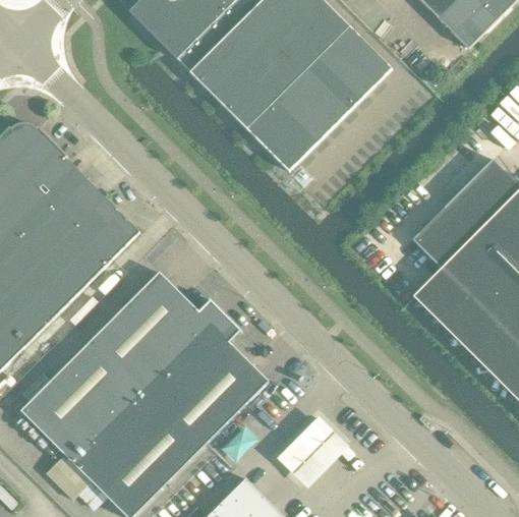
[(136,0),(127,10),(287,170),(390,67),(323,0),(136,0)]
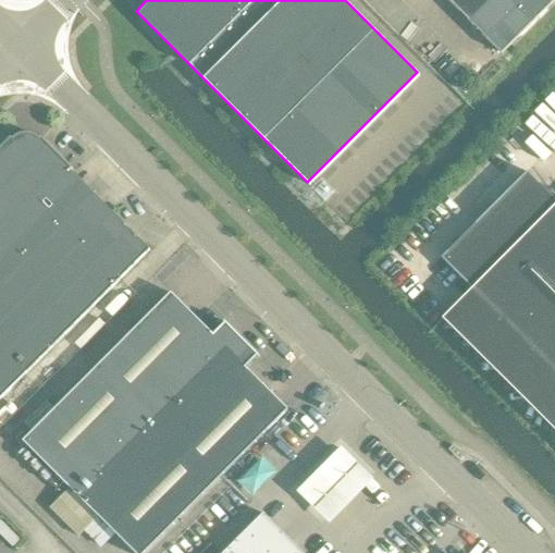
[(448,0),(468,20),(486,0),(448,0)]
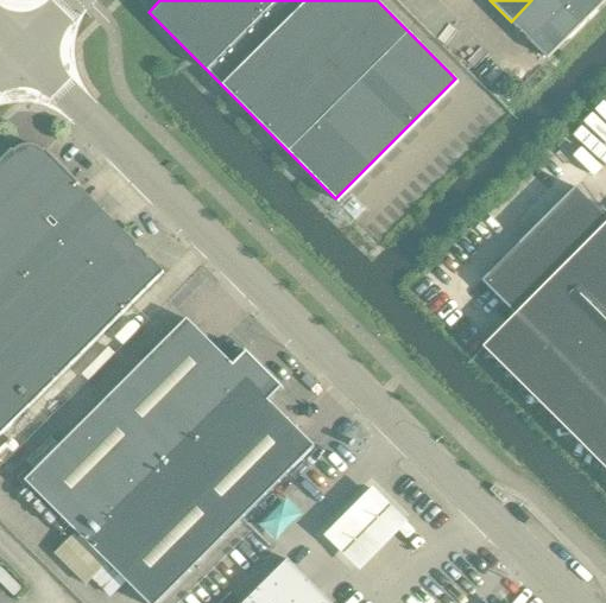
[(545,56),(580,21),(600,0),(531,0),(511,21),(545,56)]
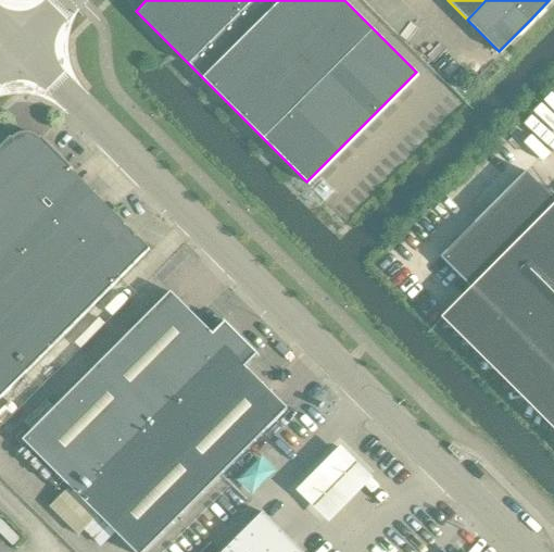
[(0,377),(9,386),(147,247),(135,235),(130,235),(122,226),(122,222),(68,167),(70,165),(38,135),(35,138),(12,138),(9,135),(0,142),(0,377)]
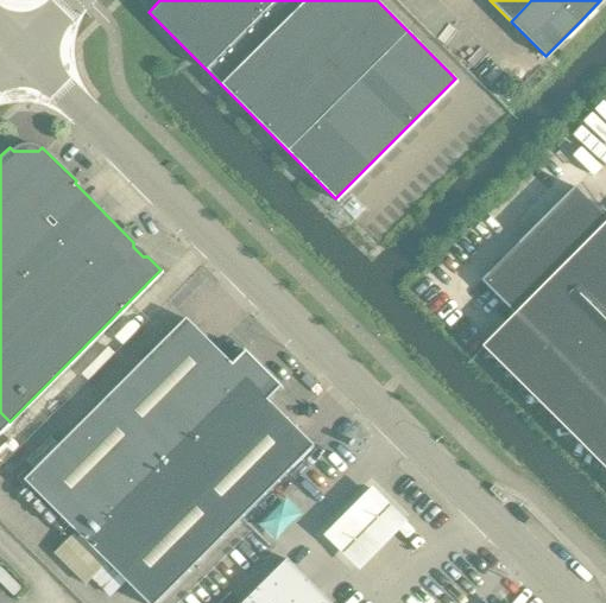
[(480,279),(513,312),(605,404),(605,216),(574,184),(480,279)]
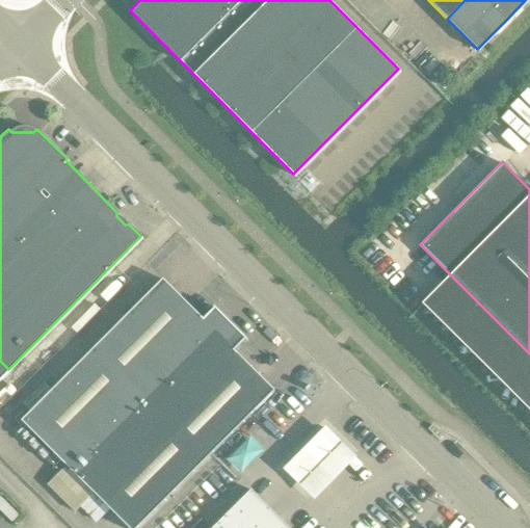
[(161,276),(20,419),(129,527),(133,527),(273,389),(234,349),(245,337),(212,305),(201,316),(161,276)]
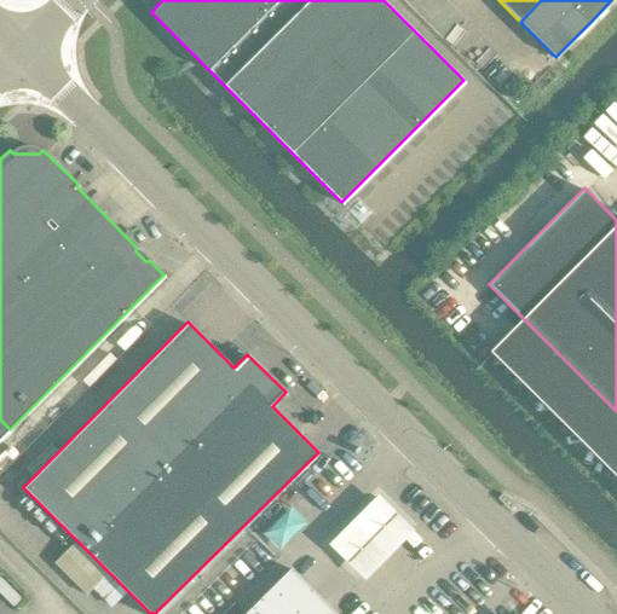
[(0,438),(10,429),(0,420),(0,438)]
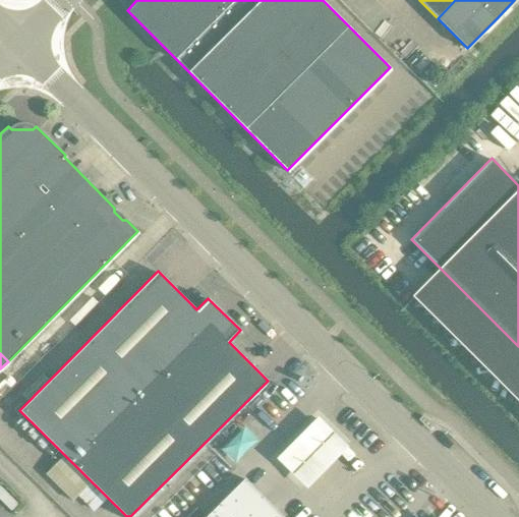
[(315,415),(273,457),(304,486),(345,444),(315,415)]
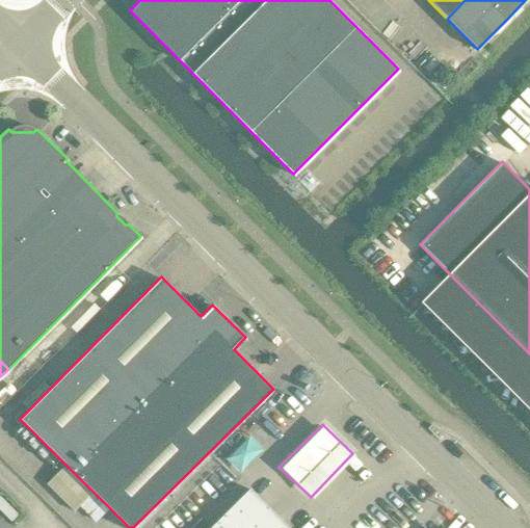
[(290,527),(249,487),(208,527),(290,527)]
